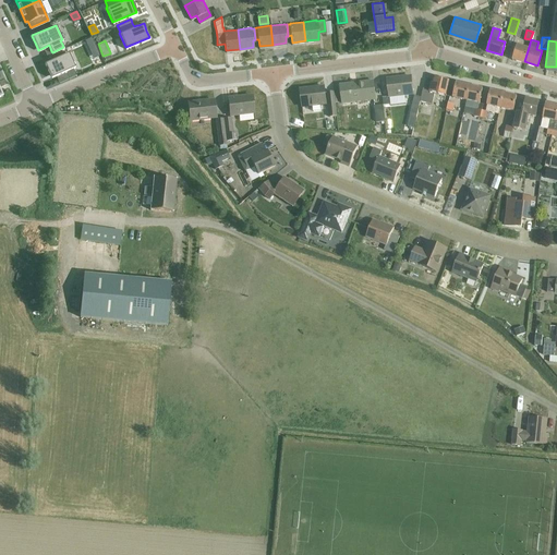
[(524,61),(529,47),(517,43),(512,58),(524,61)]
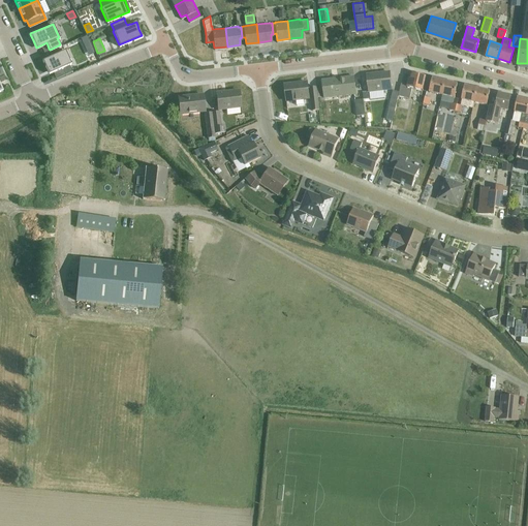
[(44,58),(41,59),(44,65),(47,68),(49,72),(51,71),(52,71),(52,70),(58,68),(62,66),(62,67),(64,71),(65,73),(71,70),(70,67),(68,63),(70,62),(67,57),(64,49),(59,52),(57,53),(48,56),(44,58)]
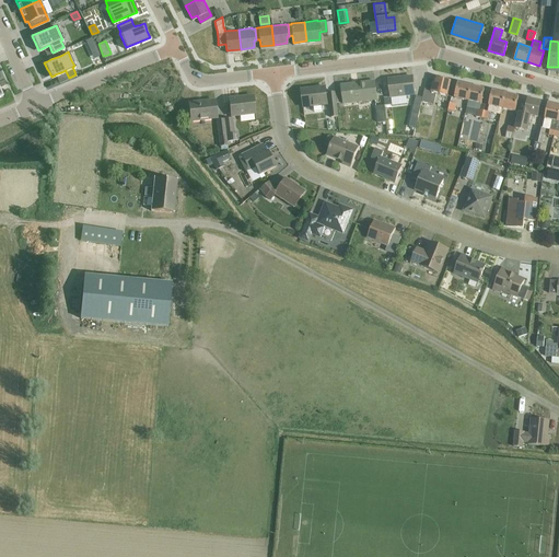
[(388,78),(391,94),(414,92),(411,74),(388,78)]
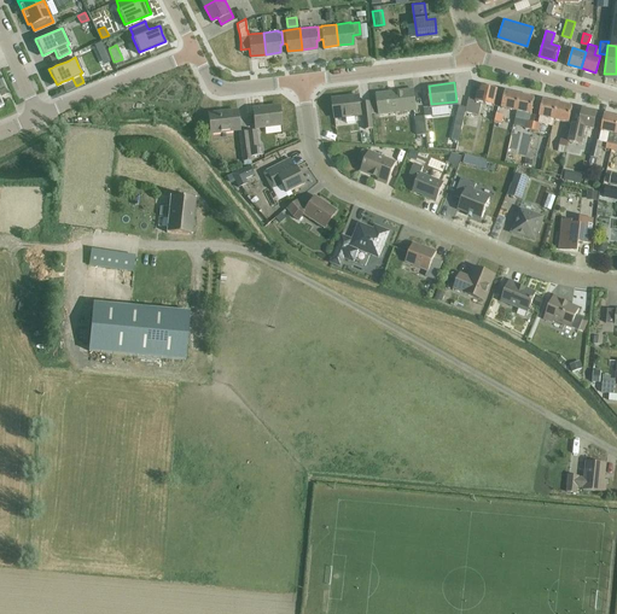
[(467,95),(465,105),(464,110),(478,113),(481,101),(493,104),(496,87),(482,83),(481,91),(477,89),(475,98),(467,95)]
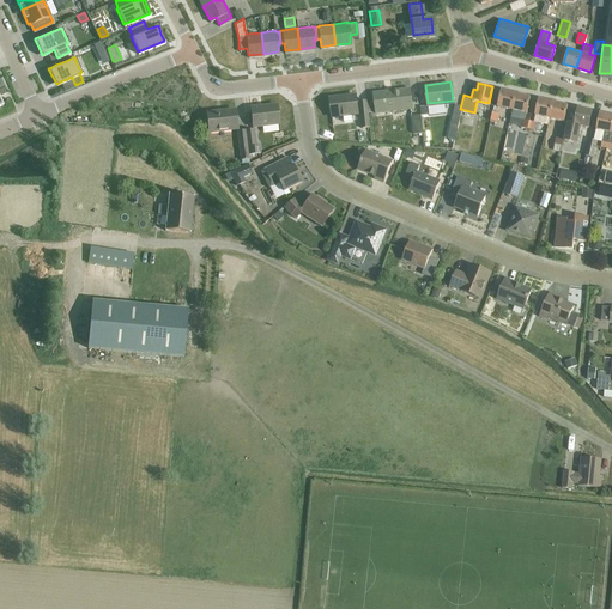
[(375,110),(412,107),(410,86),(373,91),(375,110)]
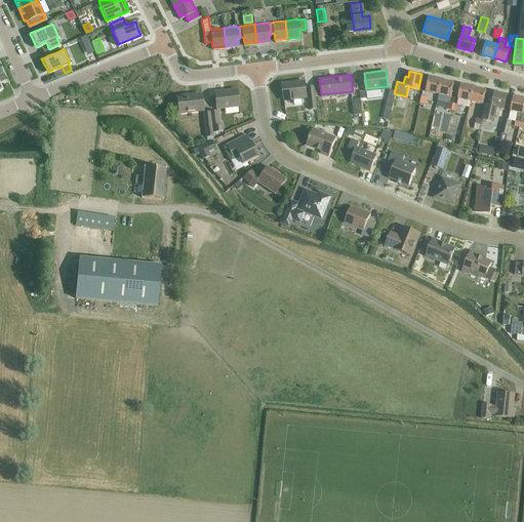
[(438,92),(441,78),(429,76),(426,89),(438,92)]
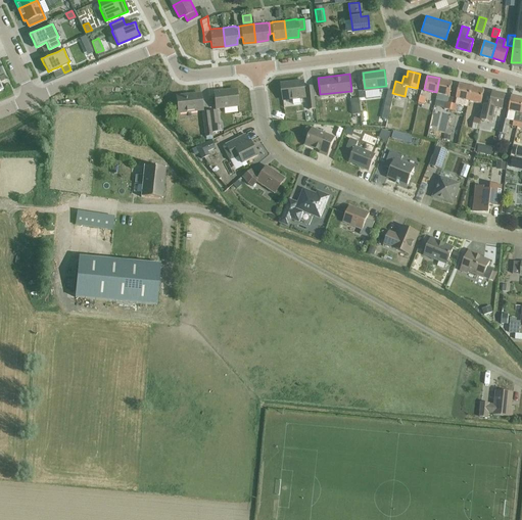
[(452,81),(439,78),(436,92),(448,95),(452,81)]
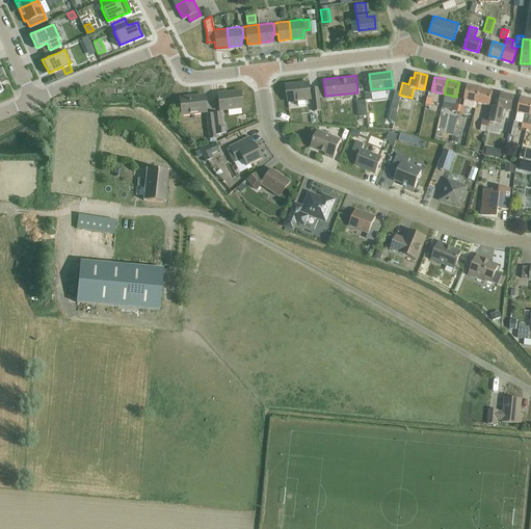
[(308,81),(286,84),(288,100),(297,99),(297,104),(304,103),(303,98),(310,97),(308,81)]
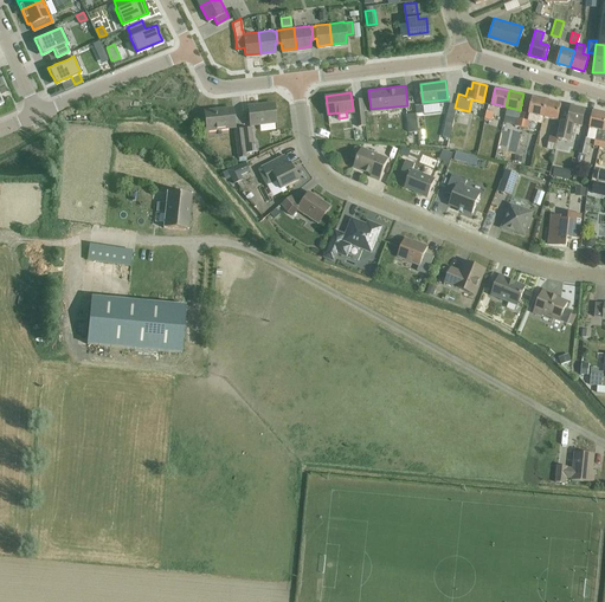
[(542,115),(546,98),(532,96),(528,111),(542,115)]
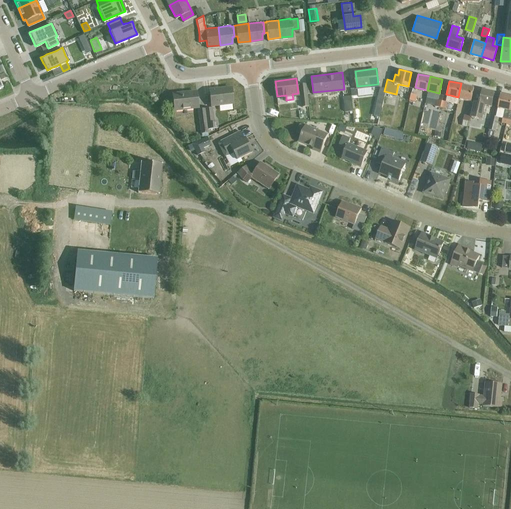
[(302,105),(308,105),(305,82),(299,83),(302,105)]
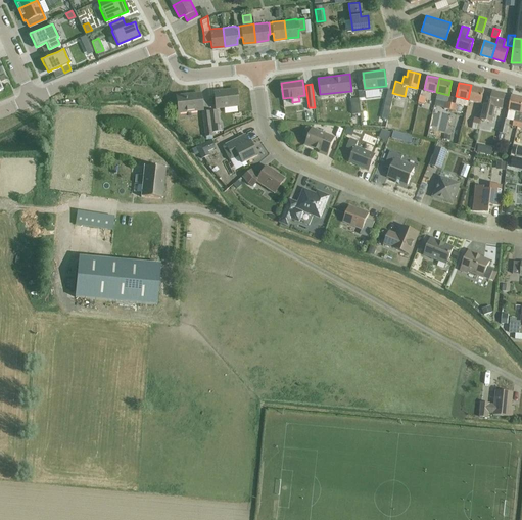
[(483,88),(471,85),(468,99),(480,102),(483,88)]
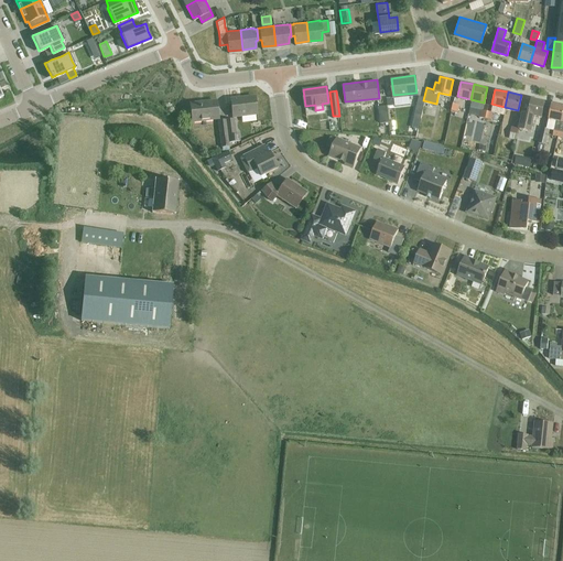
[(418,94),(413,115),(420,116),(423,100),(424,96),(421,95),(418,94)]
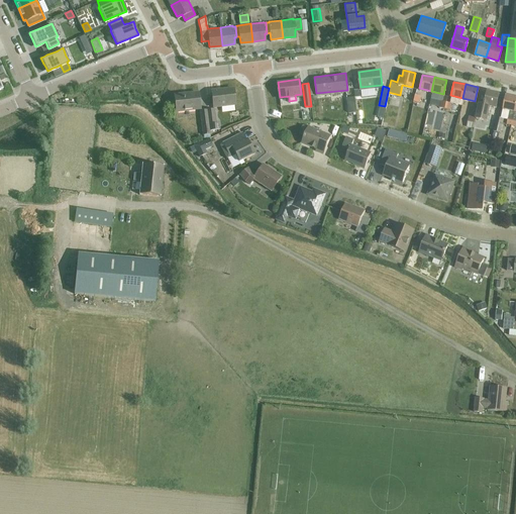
[(210,89),(212,105),(234,102),(232,87),(210,89)]
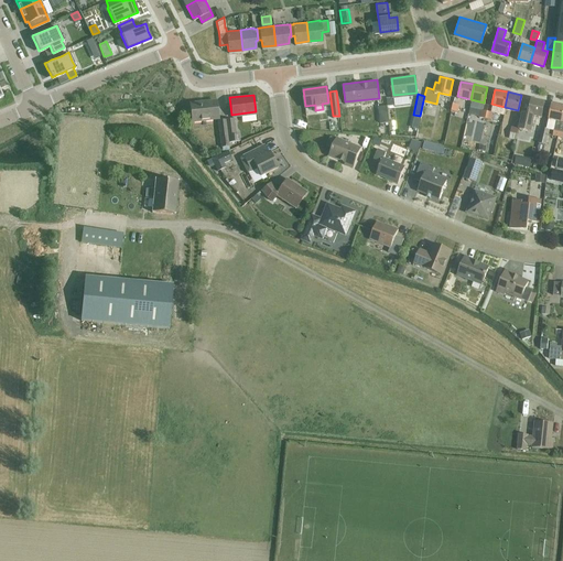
[(522,111),(520,117),(519,125),(518,127),(530,130),(533,114),(541,116),(544,100),(531,97),(528,112),(522,111)]
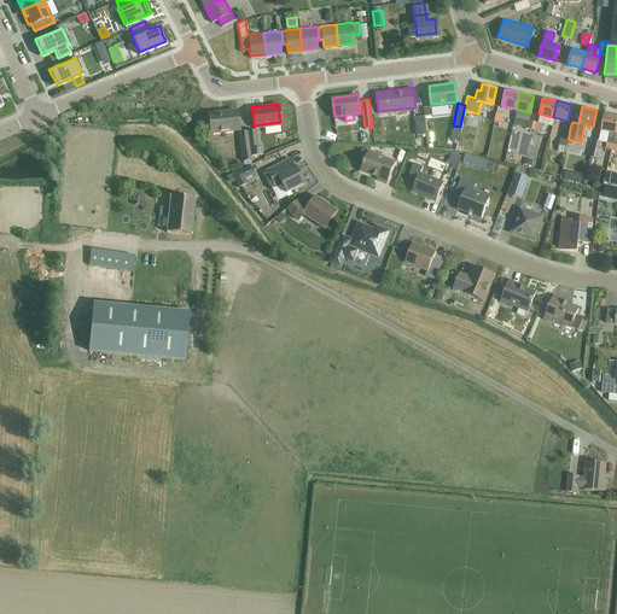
[(210,130),(238,127),(236,109),(208,111),(210,130)]
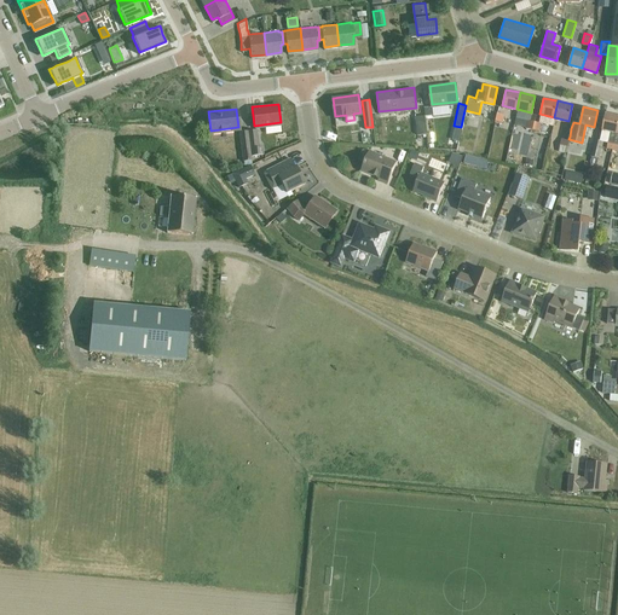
[(612,148),(617,120),(617,114),(605,112),(601,128),(608,131),(607,138),(606,145),(612,148)]
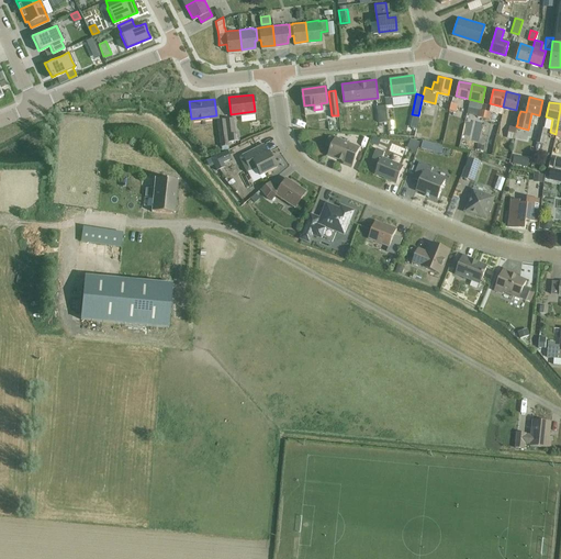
[(377,104),(378,121),(386,120),(385,103),(377,104)]
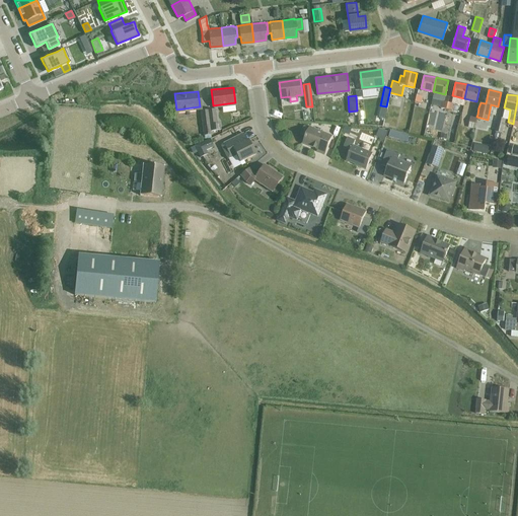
[(380,105),(378,115),(384,117),(386,106),(380,105)]
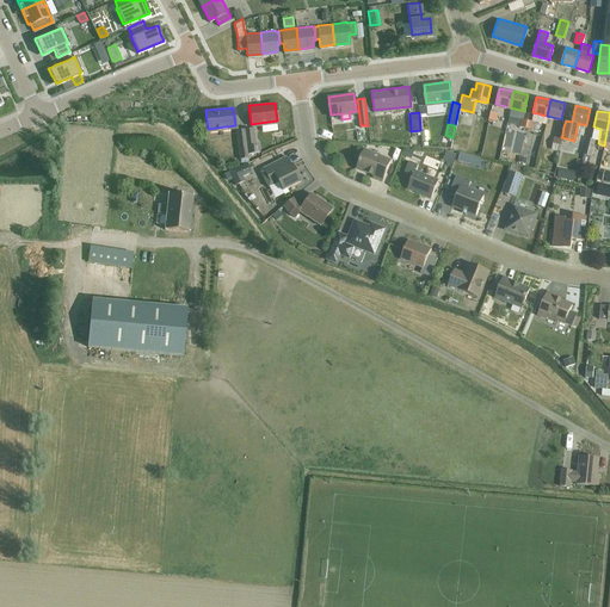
[(244,128),(247,152),(259,150),(258,143),(253,144),(252,127),(244,128)]
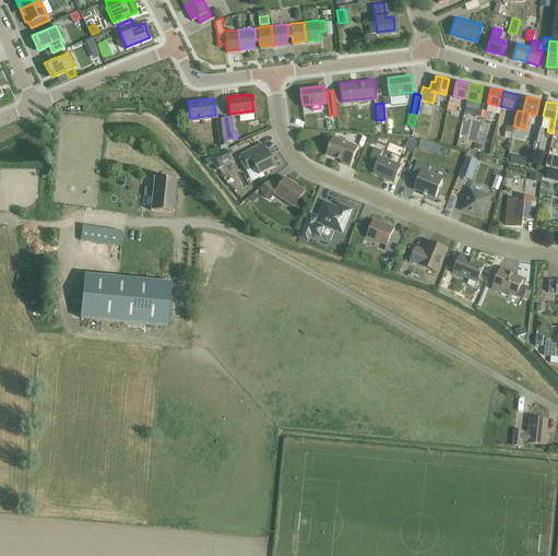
[(226,139),(223,117),(215,118),(218,144),(226,143),(225,139),(226,139)]
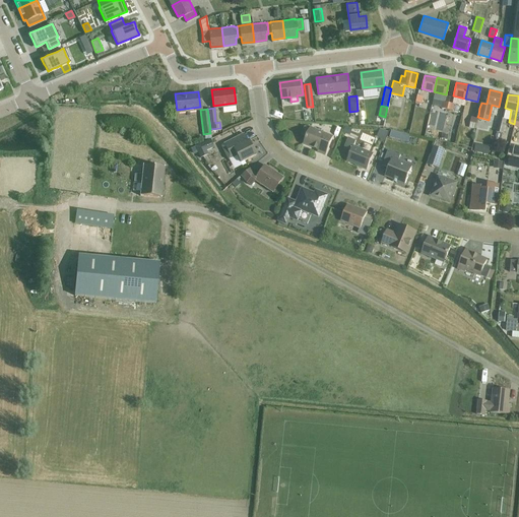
[(475,127),(477,117),(471,115),(468,126),(475,127)]
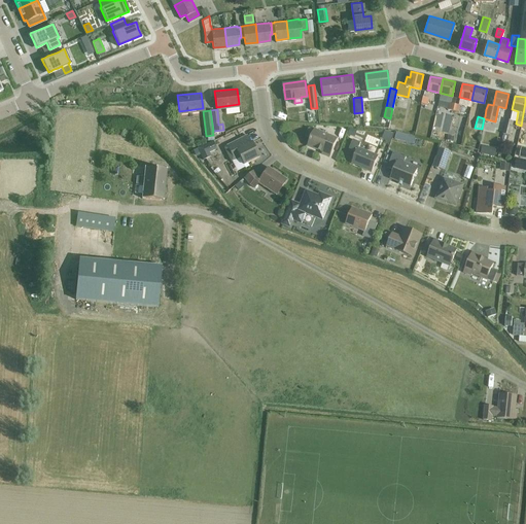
[(505,117),(502,132),(510,133),(513,119),(505,117)]
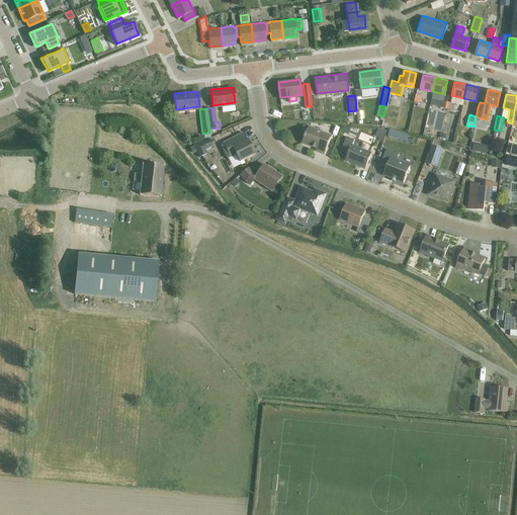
[(343,123),(341,130),(347,132),(349,125),(343,123)]
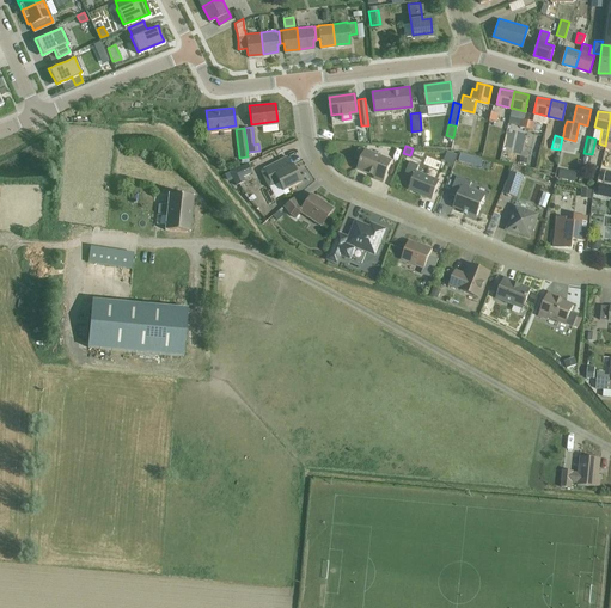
[(359,147),(355,157),(360,158),(356,166),(374,173),(373,176),(383,179),(391,158),(365,147),(364,148),(359,147)]
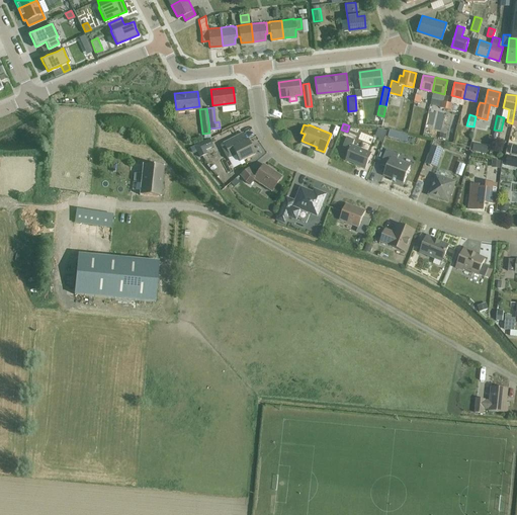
[(388,135),(396,137),(398,131),(389,127),(388,135)]
